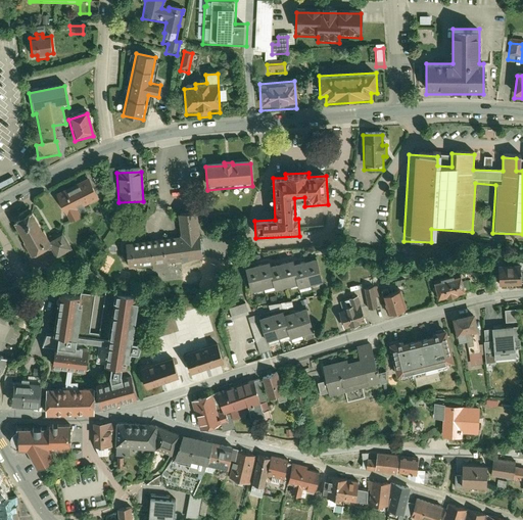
[(88,180),(54,197),(69,227),(81,222),(76,209),(81,206),(83,210),(99,202),(88,180)]
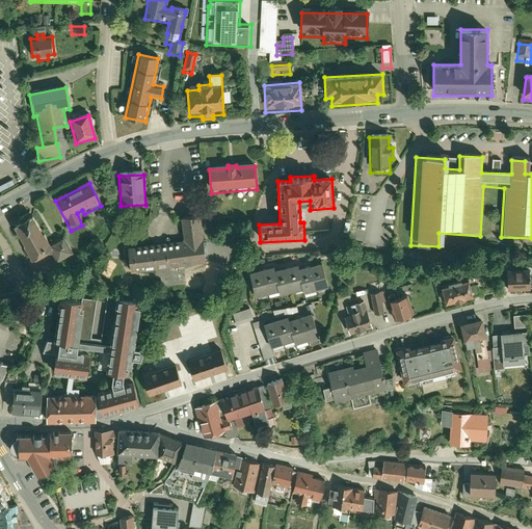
[(33,216),(12,228),(32,263),(50,253),(56,264),(72,256),(62,239),(50,246),(33,216)]
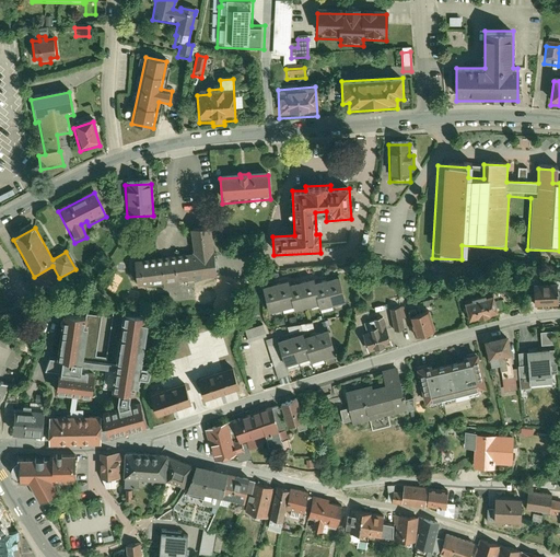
[(137,289),(217,279),(211,230),(190,232),(193,256),(133,263),(137,289)]
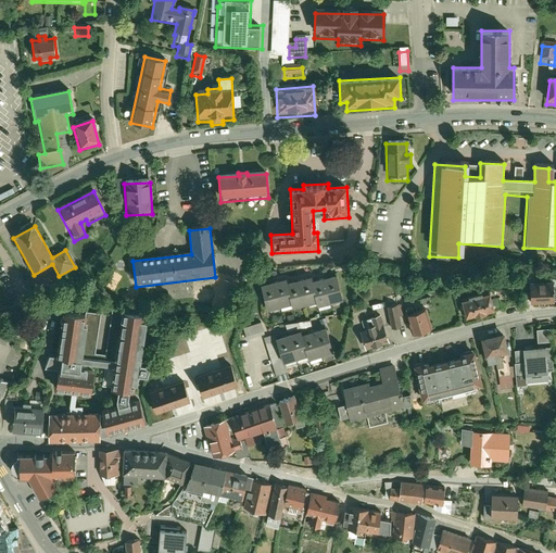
[(336,275),(313,281),(311,276),(288,283),(286,277),(260,286),(267,312),(291,304),(292,310),(316,303),(317,309),(344,301),(336,275)]
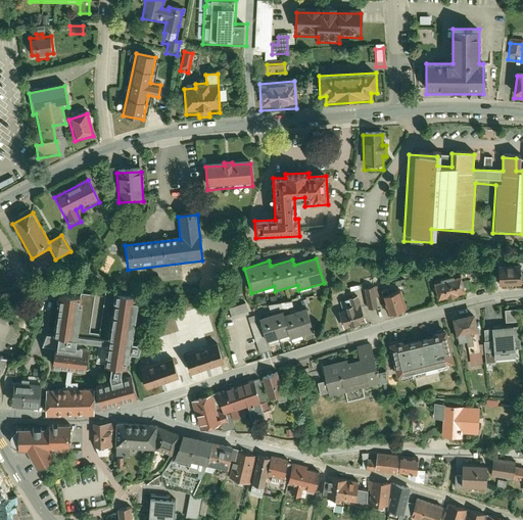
[(500,267),(500,288),(521,287),(520,267),(500,267)]
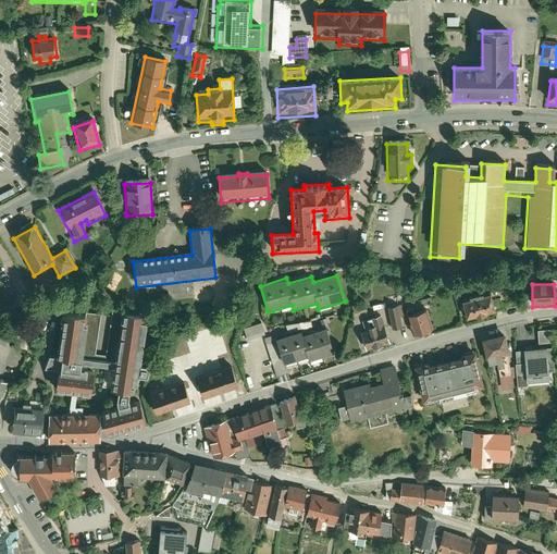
[(462,300),(468,321),(497,314),(492,293),(484,295),(483,293),(470,296),(471,298),(462,300)]
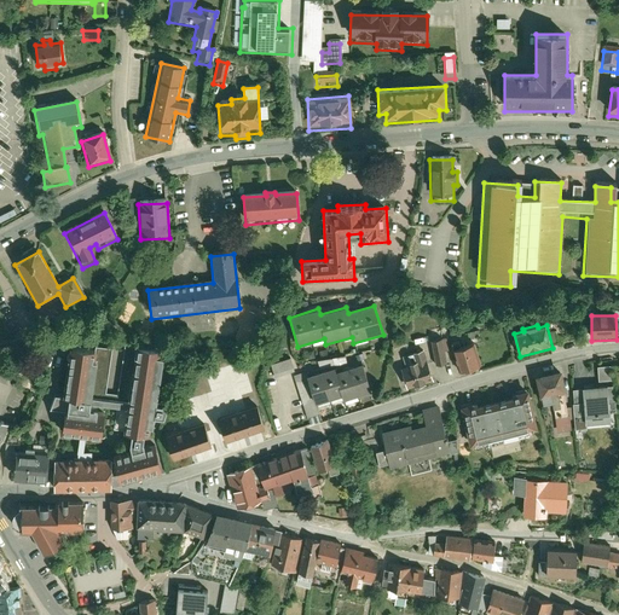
[(451,353),(449,340),(432,343),(437,367),(446,365),(445,354),(451,353)]
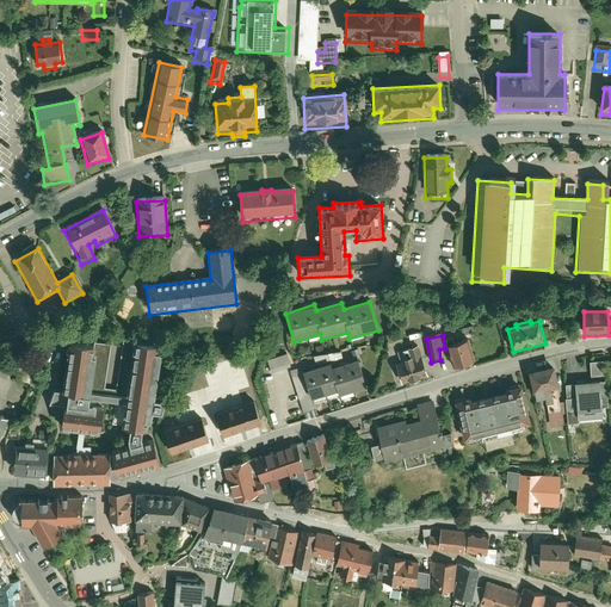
[(446,346),(452,370),(475,364),(468,340),(446,346)]
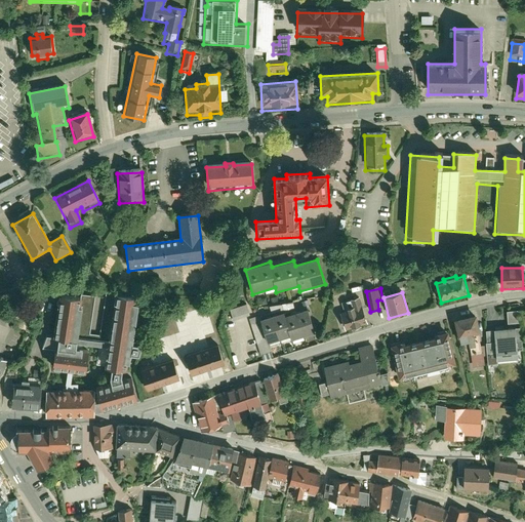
[(45,391),(45,416),(94,416),(94,404),(99,404),(102,410),(138,402),(132,377),(122,380),(122,377),(123,372),(126,373),(127,359),(136,360),(139,350),(129,349),(135,299),(106,296),(99,338),(89,336),(94,298),(80,296),(80,299),(62,296),(53,340),(46,338),(42,350),(55,352),(53,368),(67,370),(65,385),(65,391),(45,391)]
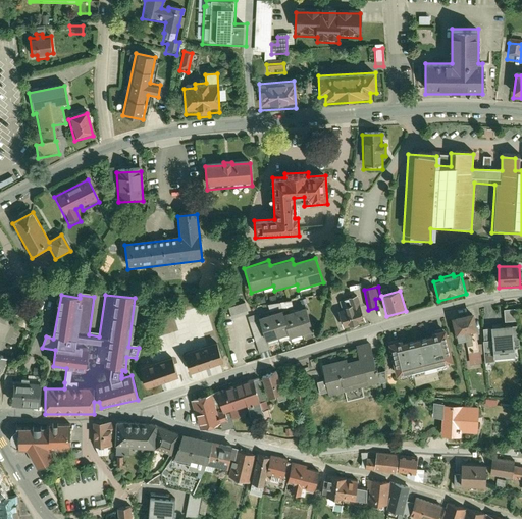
[(338,310),(345,329),(365,323),(358,297),(345,300),(347,308),(338,310)]
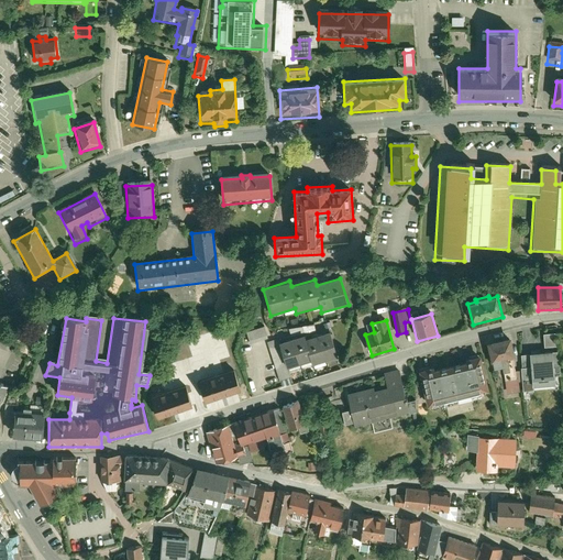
[(246,330),(249,342),(267,339),(265,327),(246,330)]
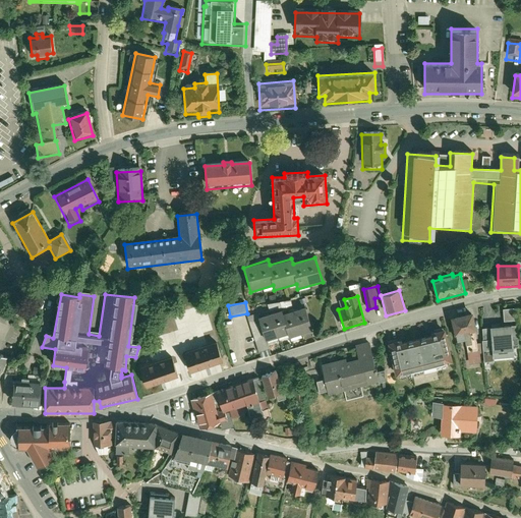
[(265,340),(287,333),(288,338),(313,331),(305,306),(284,312),(282,307),(257,315),(265,340)]
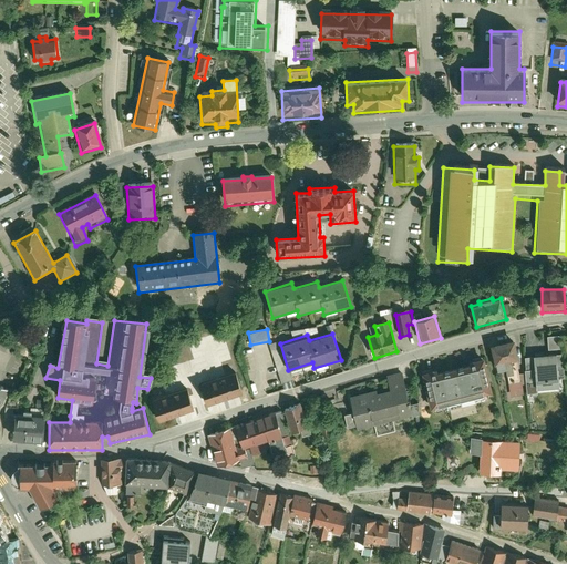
[(515,340),(491,346),(496,372),(498,372),(501,386),(507,385),(509,399),(523,397),(519,375),(518,376),(516,361),(519,360),(515,340)]
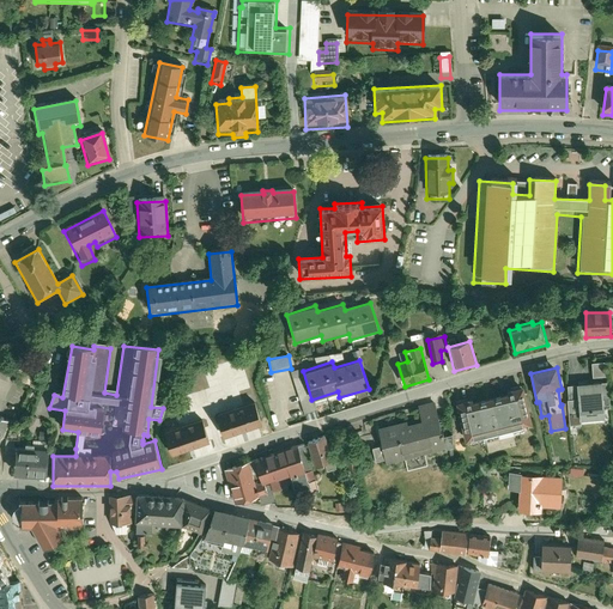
[(473,399),(460,402),(469,440),(479,438),(480,442),(529,430),(529,427),(533,426),(523,387),(507,390),(508,394),(474,401),(473,399)]
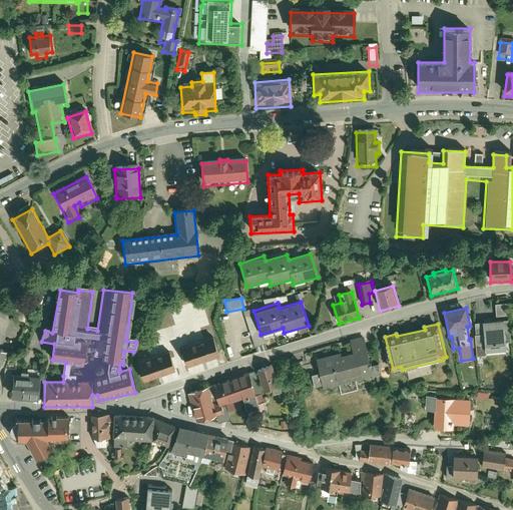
[(502,324),(482,326),(483,337),(474,338),(476,358),(485,358),(485,355),(504,354),(502,324)]
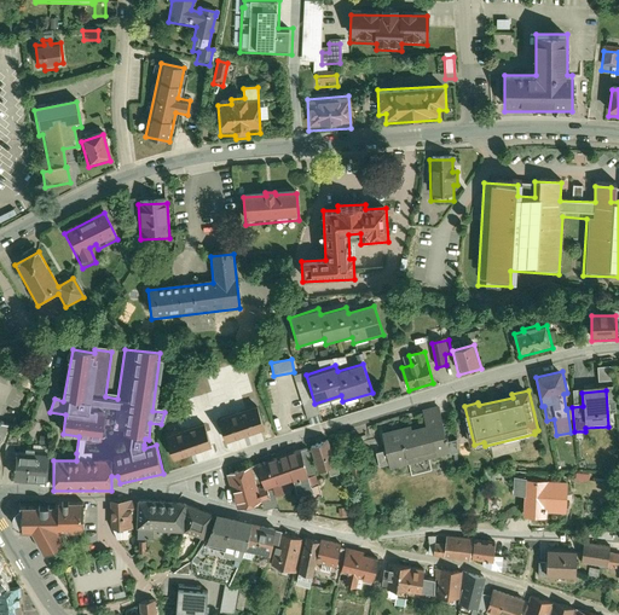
[(258,407),(218,421),(225,445),(265,431),(258,407)]
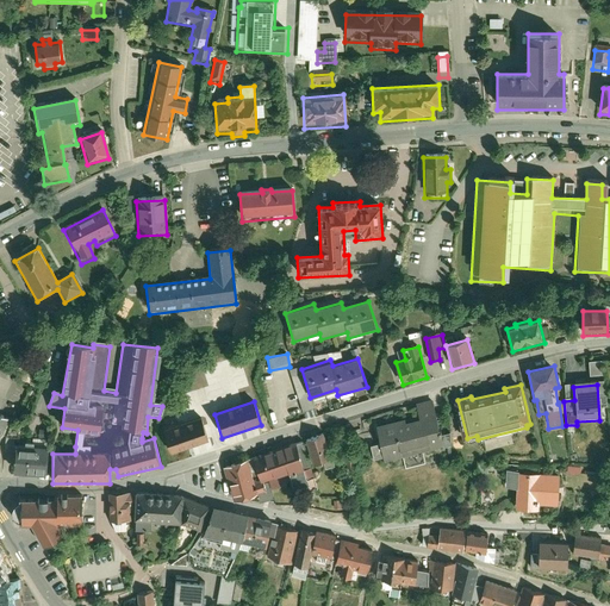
[(422,454),(442,449),(431,401),(417,405),(421,422),(405,425),(404,422),(377,428),(380,442),(369,445),(373,458),(384,456),(385,461),(403,456),(405,468),(424,463),(422,454)]
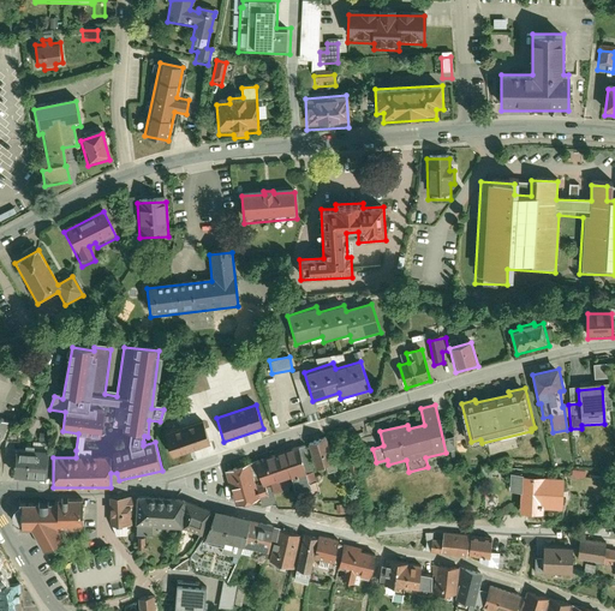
[(212,445),(204,421),(162,435),(171,459),(212,445)]
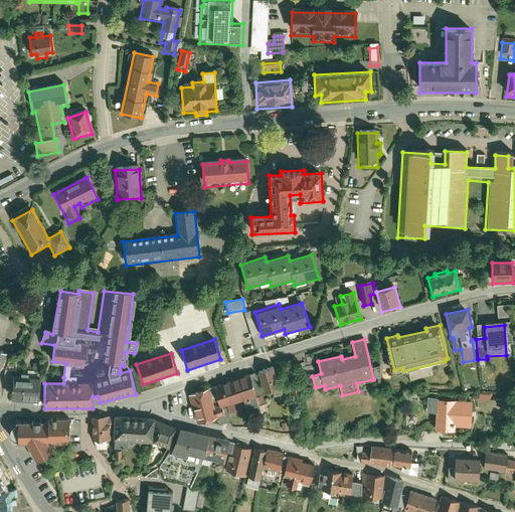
[(274,367),(258,372),(265,392),(268,391),(269,394),(274,392),(275,396),(282,393),(280,386),(274,367)]
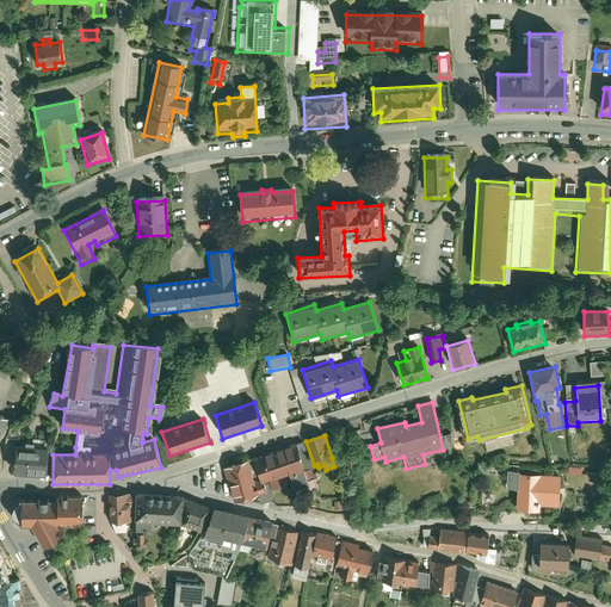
[(49,446),(16,443),(13,471),(45,475),(49,446)]
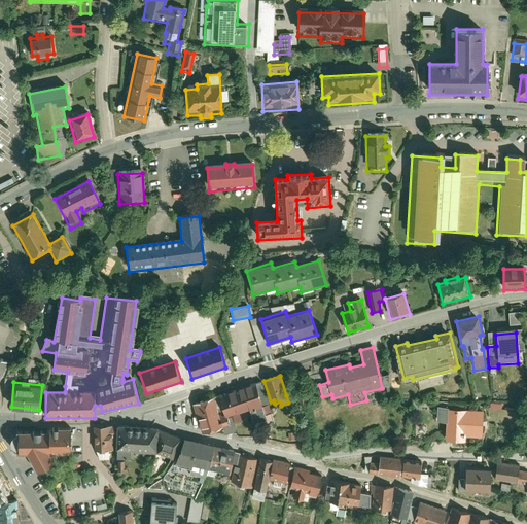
[(261,382),(194,404),(203,431),(221,425),(224,434),(237,430),(235,424),(242,422),(241,419),(247,417),(250,427),(254,425),(253,431),(262,432),(265,420),(264,418),(272,415),(261,382)]
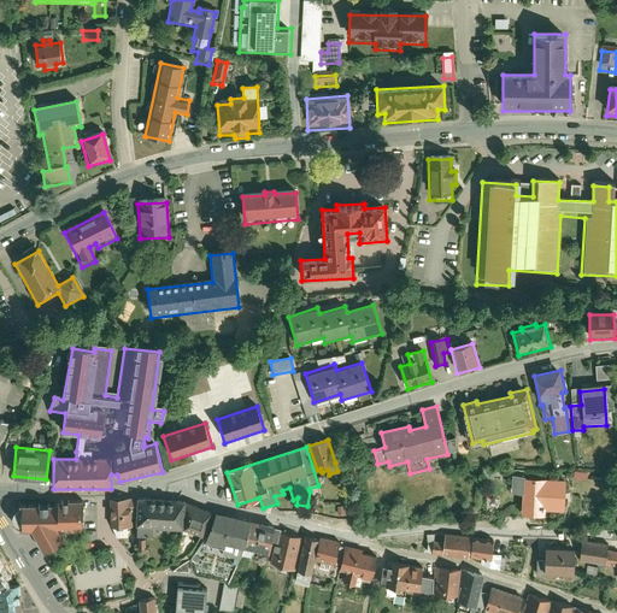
[(565,510),(566,478),(526,477),(526,473),(510,472),(510,491),(521,491),(519,511),(540,512),(540,508),(565,510)]
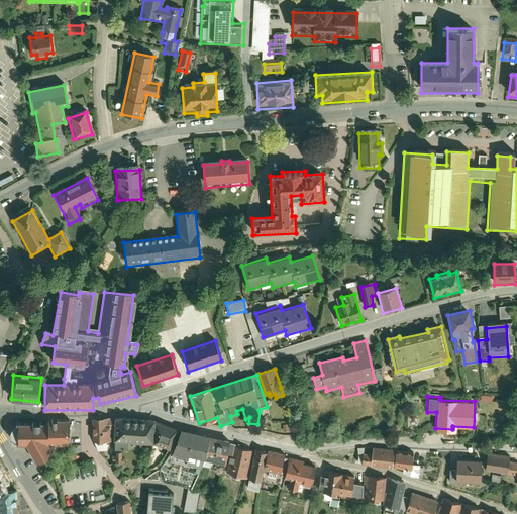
[(114,417),(112,441),(112,447),(114,447),(128,448),(129,440),(152,441),(169,447),(176,423),(154,417),(114,415),(114,417)]
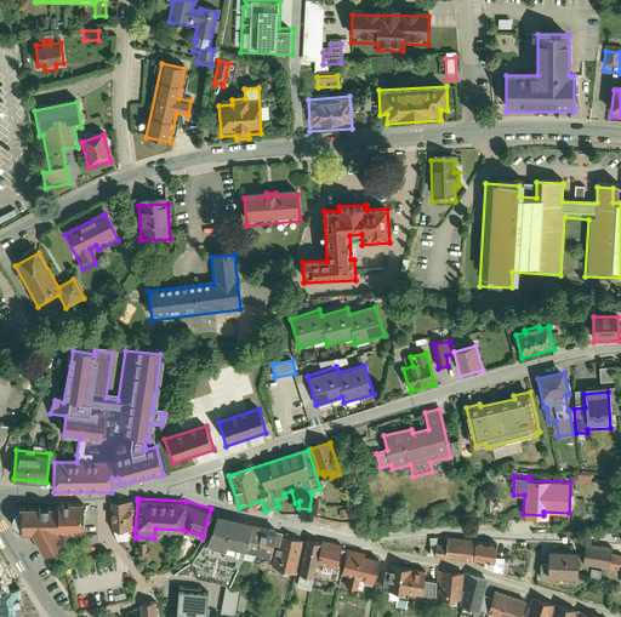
[(112,530),(135,530),(137,501),(109,501),(112,530)]
